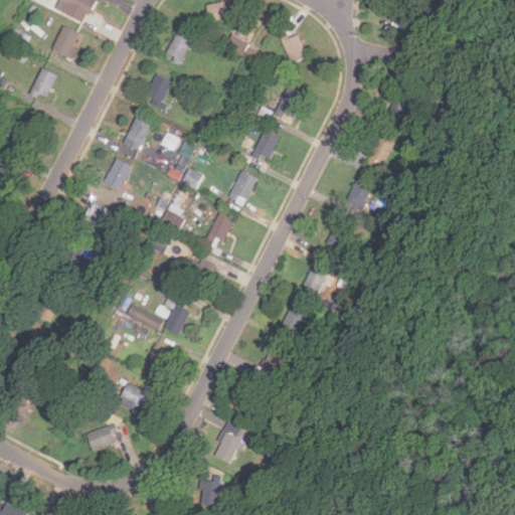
[(61,0),(57,8),(87,23),(92,14),(94,15),(102,1),(100,0),(61,0)]
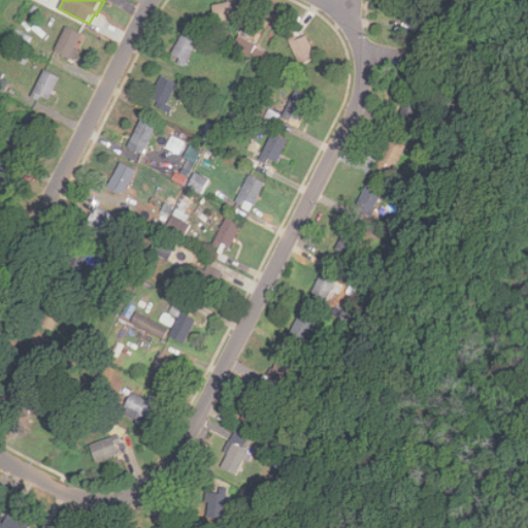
[(404,0),(400,15),(416,20),(420,0),(404,0)]
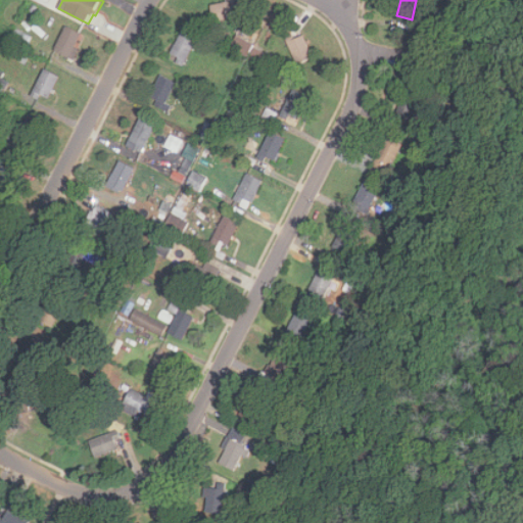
[(237,17),(235,1),(210,4),(212,20),(237,17)]
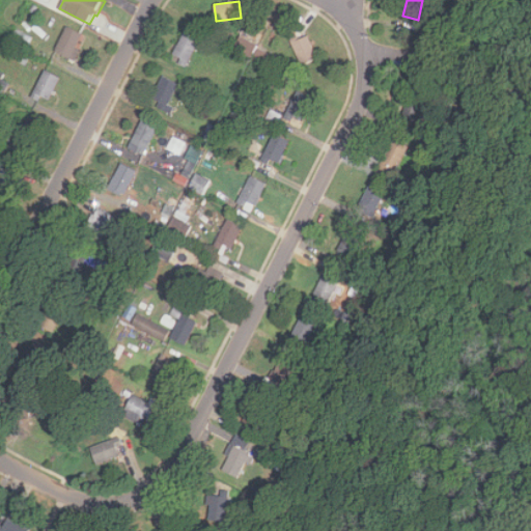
[(54,50),(74,61),(81,49),(77,46),(83,34),(67,26),(54,50)]
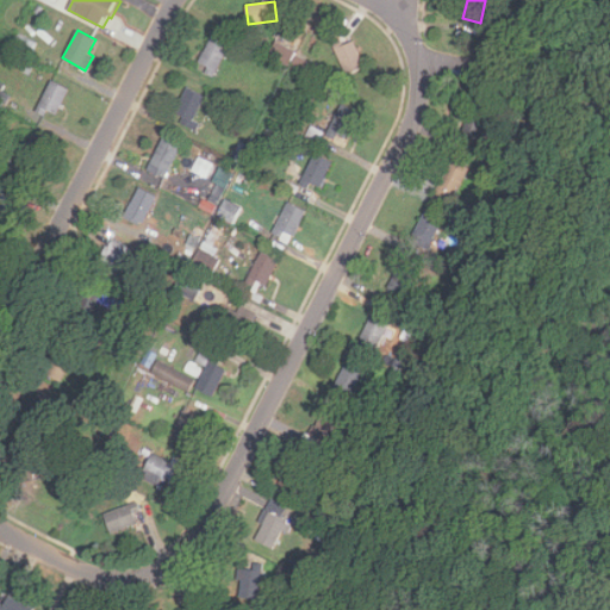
[(195,67),(213,76),(229,45),(211,36),(195,67)]
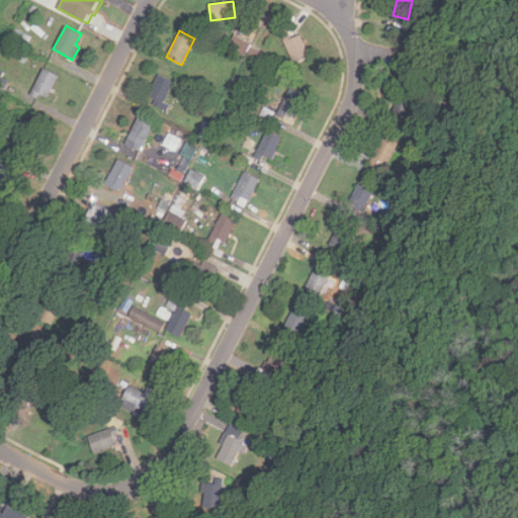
[(310,56),(297,31),(282,38),(293,63),(310,56)]
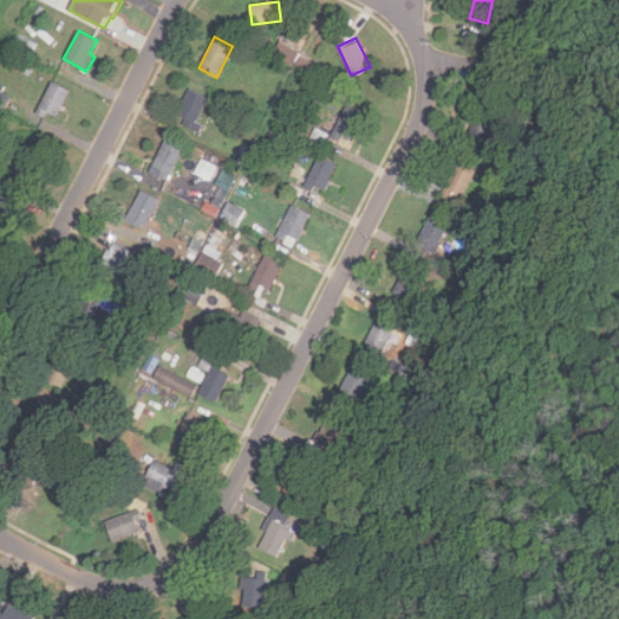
[(294,67),(300,52),(278,42),(272,57),(294,67)]
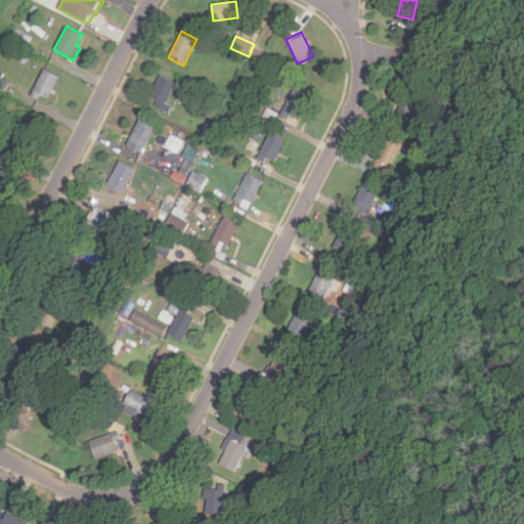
[(266,55),(256,50),(252,57),(262,63),(266,55)]
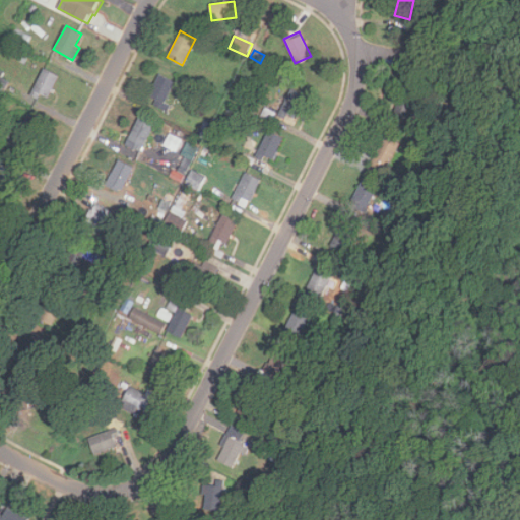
[(58,75),(43,68),(33,91),(48,99),(58,75)]
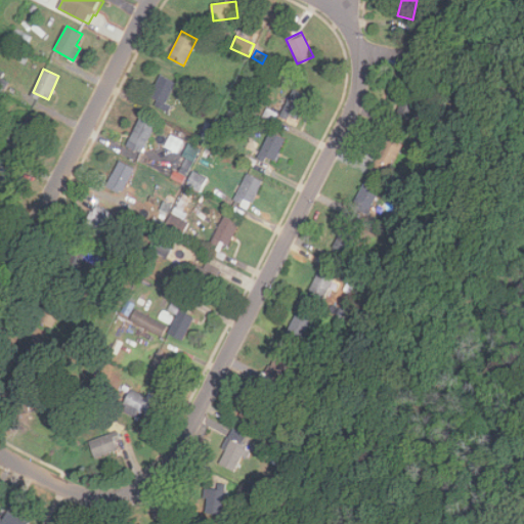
[(155,97),(150,104),(162,111),(177,83),(162,75),(150,95),(155,97)]
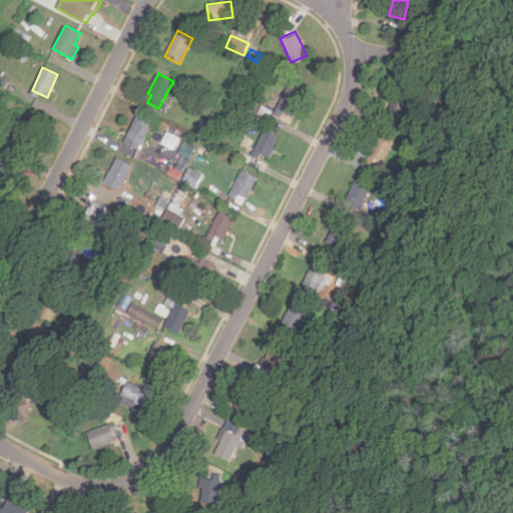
[(276,111),(291,117),(301,93),(287,87),(276,111)]
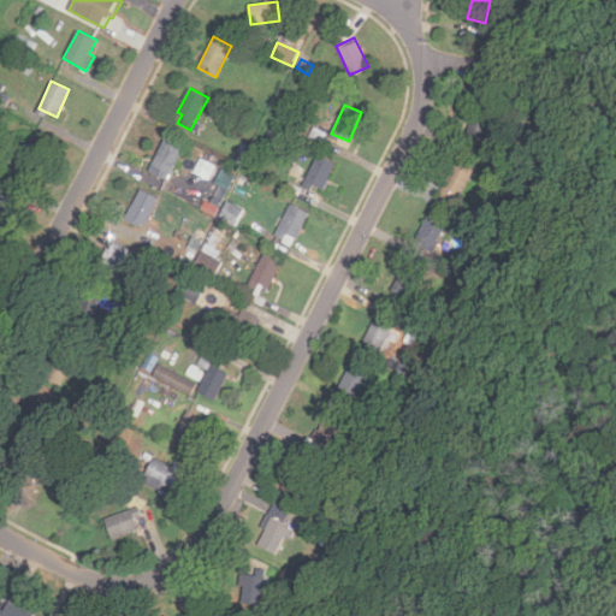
[(466,135),(484,142),(495,113),(477,106),(466,135)]
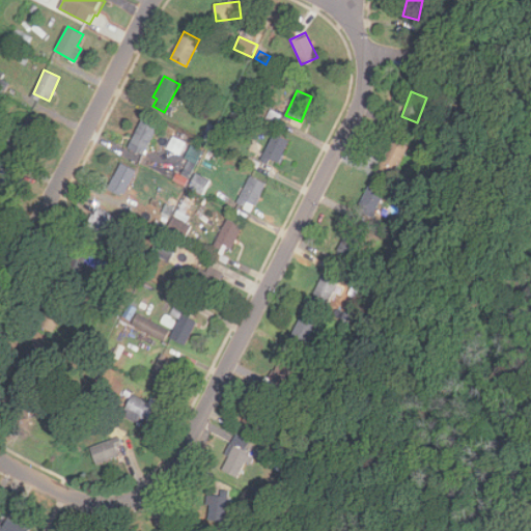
[(128,147),(143,155),(157,127),(141,119),(128,147)]
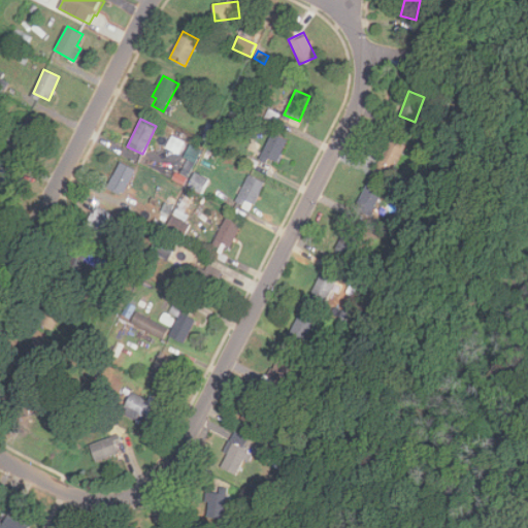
[(260,157),(275,165),(288,139),(272,132),(260,157)]
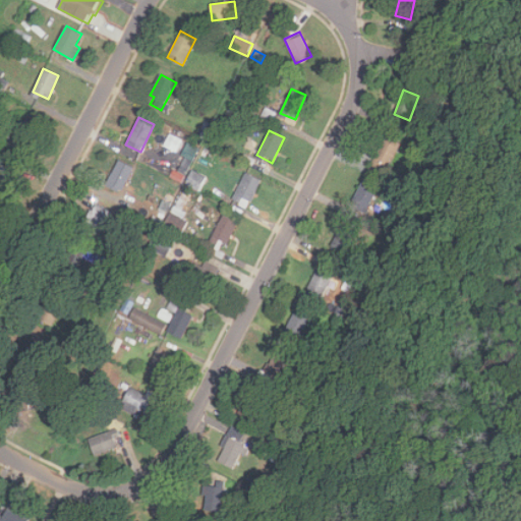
[(165,146),(177,152),(183,139),(171,134),(165,146)]
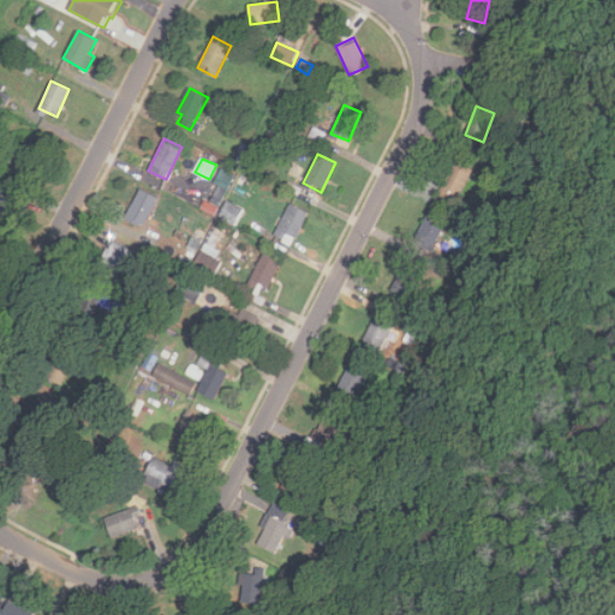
[(454,210),(475,169),(455,160),(435,201),(454,210)]
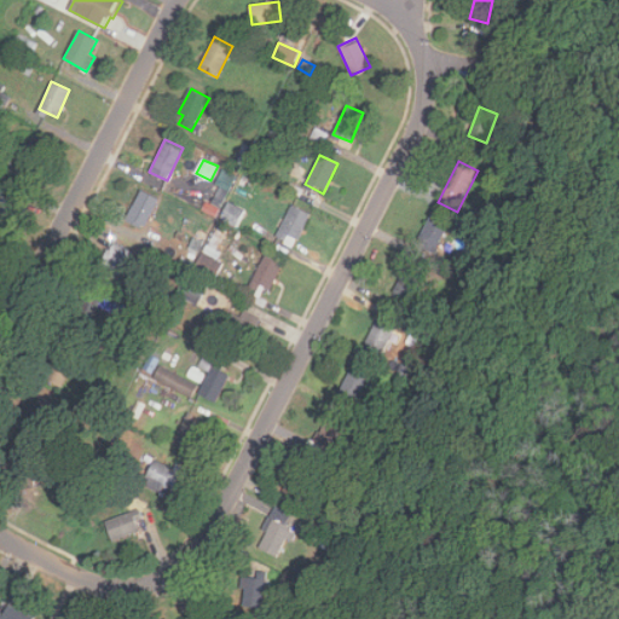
[(203,209),(218,217),(237,177),(224,169),(217,185),(221,187),(213,206),(207,202),(203,209)]
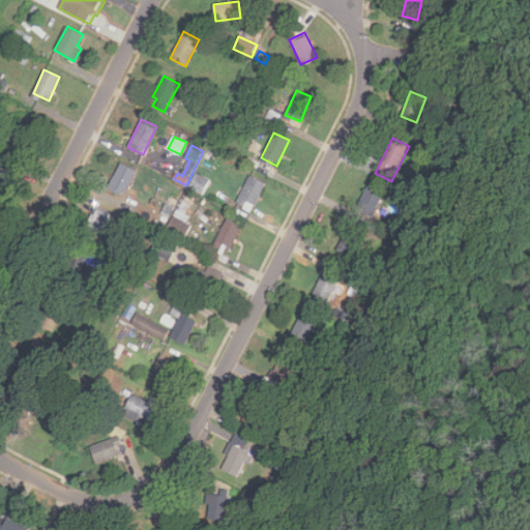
[(17,169),(0,159),(0,196),(2,197),(17,169)]
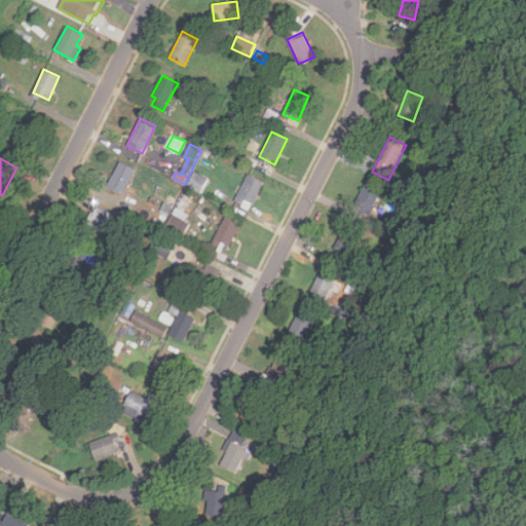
[(135,170),(119,162),(107,186),(122,194),(135,170)]
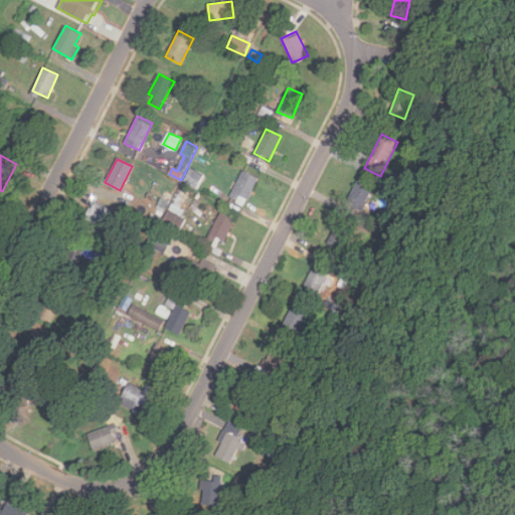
[(183,181),(196,189),(204,175),(190,168),(183,181)]
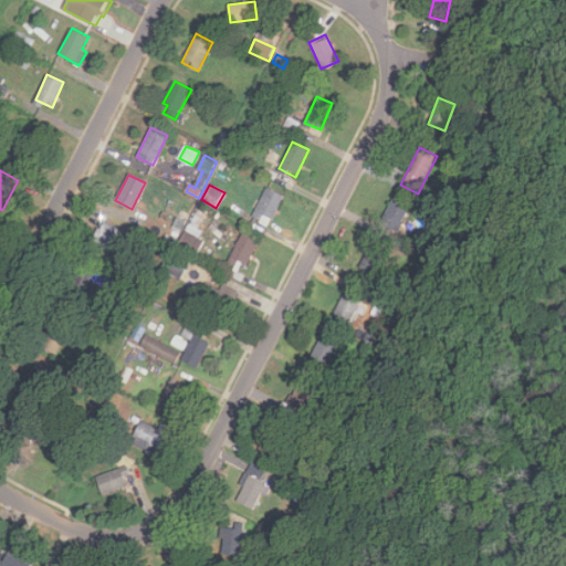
[(283,196),(266,188),(253,216),(269,224),(283,196)]
